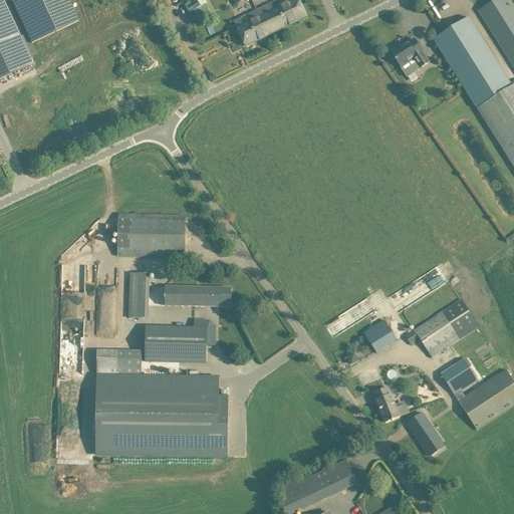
[(0,0),(0,78),(9,74),(33,63),(32,62),(19,35),(2,0),(0,0)]
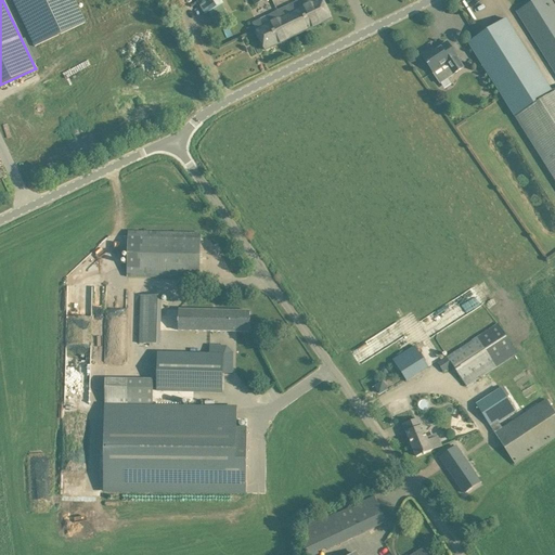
[(11,0),(34,47),(53,38),(86,23),(75,0),(11,0)]
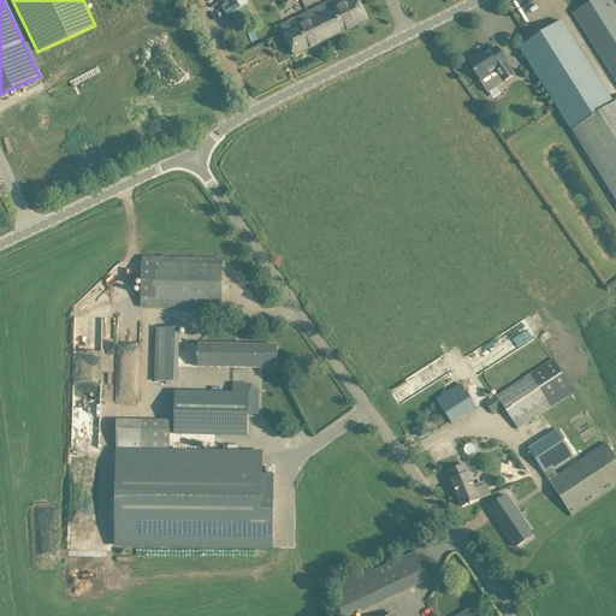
[(218,0),(227,16),(231,13),(236,22),(250,13),(246,5),(247,5),(243,0),(218,0)]
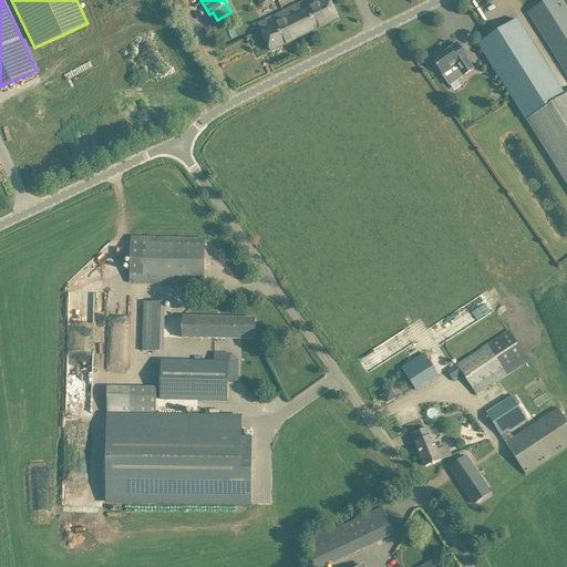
[(305,0),(307,6),(289,14),(290,17),(289,17),(299,38),(338,19),(328,0),(305,0)]
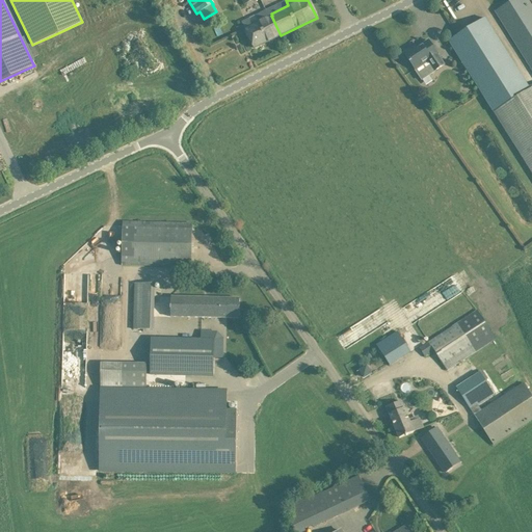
[(513,0),(496,11),(531,69),(531,6),(530,4),(527,0),(513,0)]
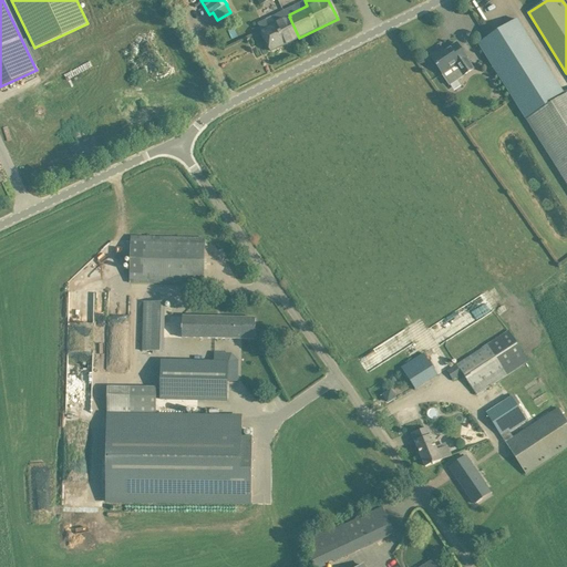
[(270,51),(299,38),(289,17),(290,17),(289,14),(286,16),(282,10),(271,16),(275,24),(271,26),(268,19),(258,24),(261,31),(270,51)]
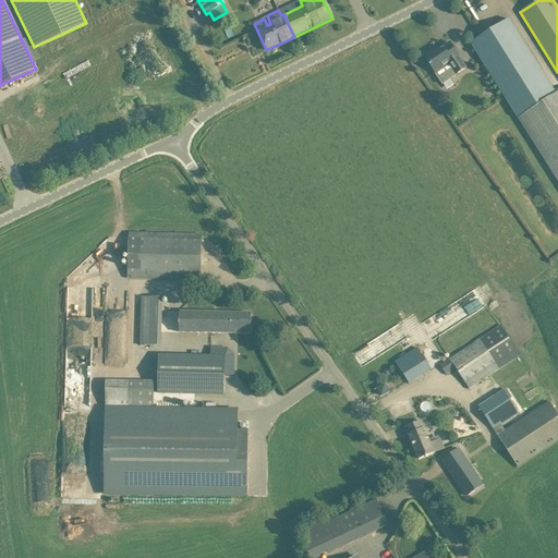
[(509,19),(471,43),(518,117),(543,100),(555,93),(509,19)]
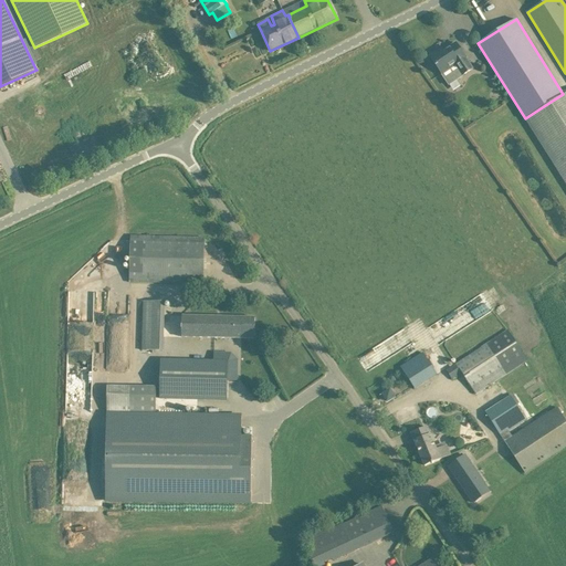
[(432,56),(431,58),(449,85),(472,69),(465,59),(467,59),(456,43),(448,49),(448,50),(443,52),(441,51),(440,52),(438,51),(433,54),(432,56)]
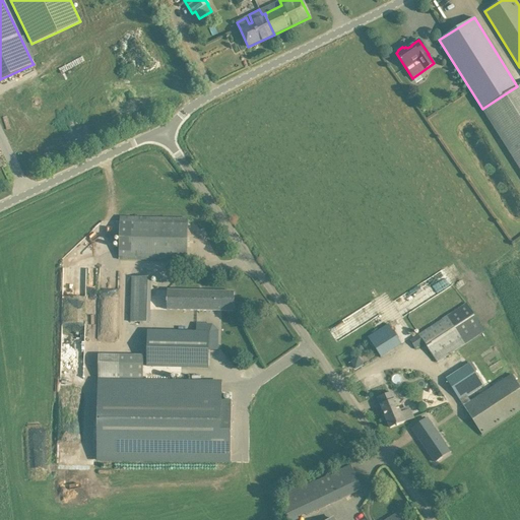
[(506,93),(482,109),(519,169),(519,84),(517,86),(506,93)]
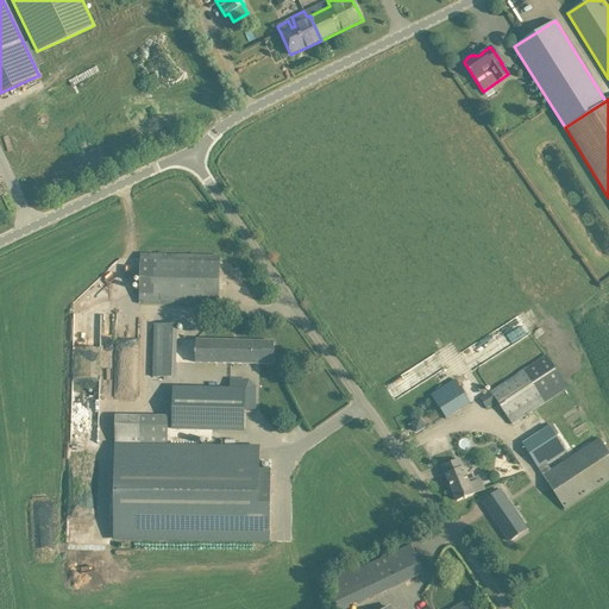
[(139,303),(219,306),(220,256),(140,255),(139,303)]
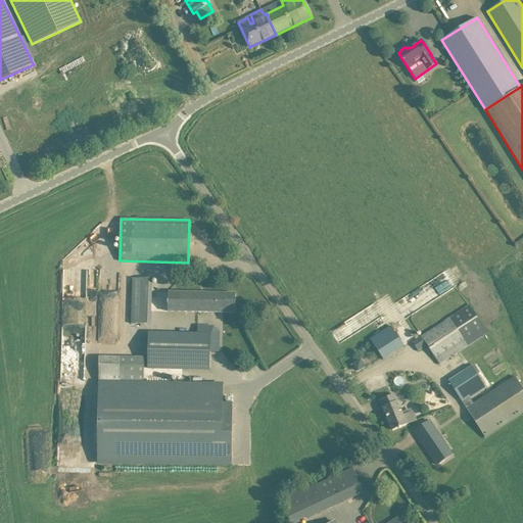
[(396,302),(405,317),(457,286),(447,271),(396,302)]
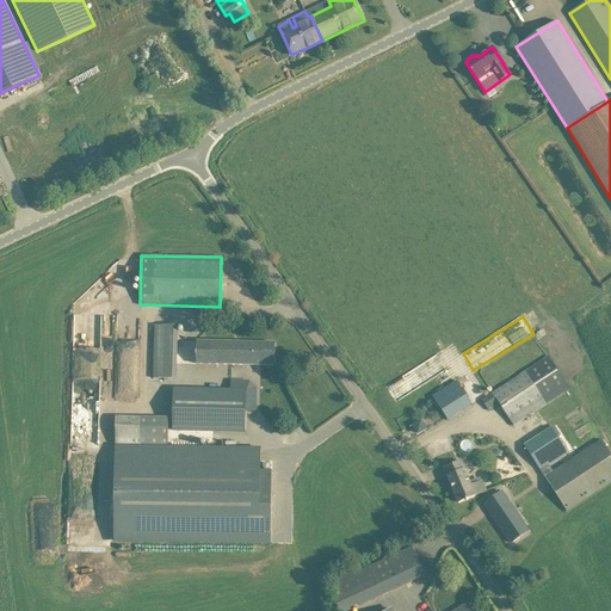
[(155,325),(153,377),(170,378),(176,378),(178,326),(155,325)]
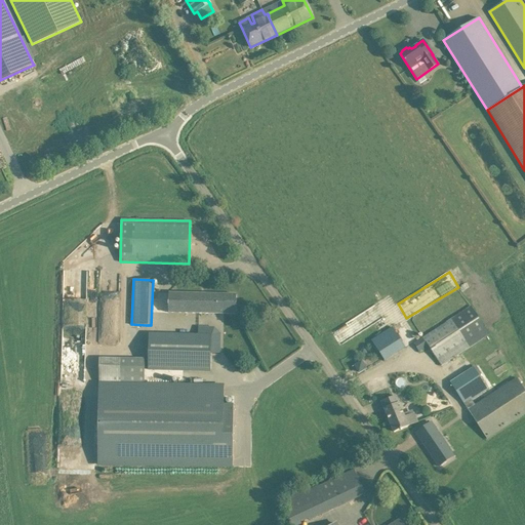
[(168,313),(226,314),(236,314),(237,294),(169,293),(168,313)]
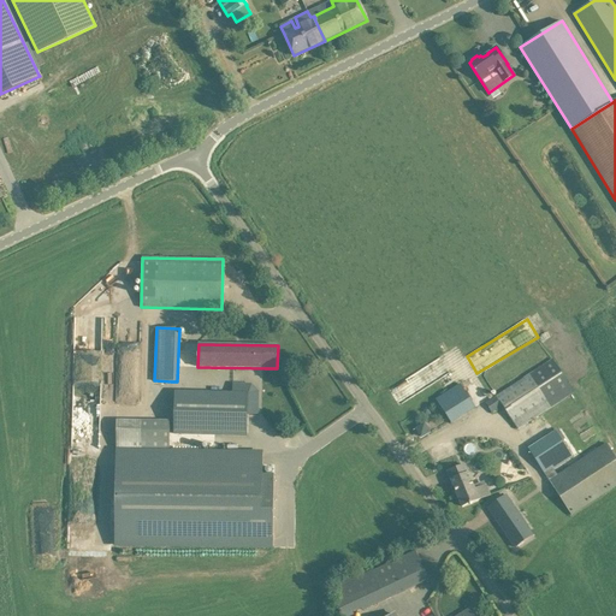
[(498,396),(485,403),(491,413),(503,406),(516,427),(517,428),(573,392),(574,392),(573,391),(572,389),(567,383),(552,360),(552,361),(542,367),(498,396)]
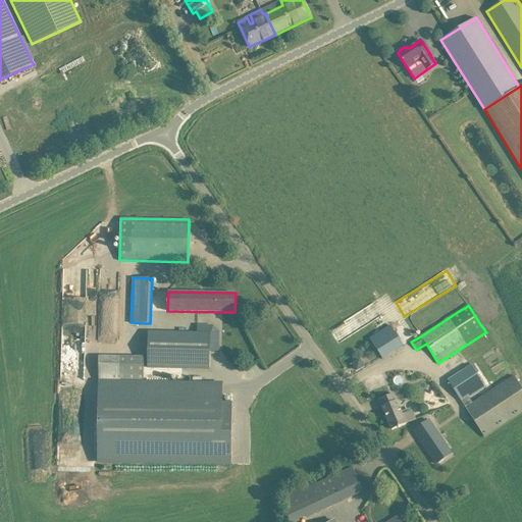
[(85,377),(86,314),(68,314),(68,322),(62,322),(61,377),(85,377)]
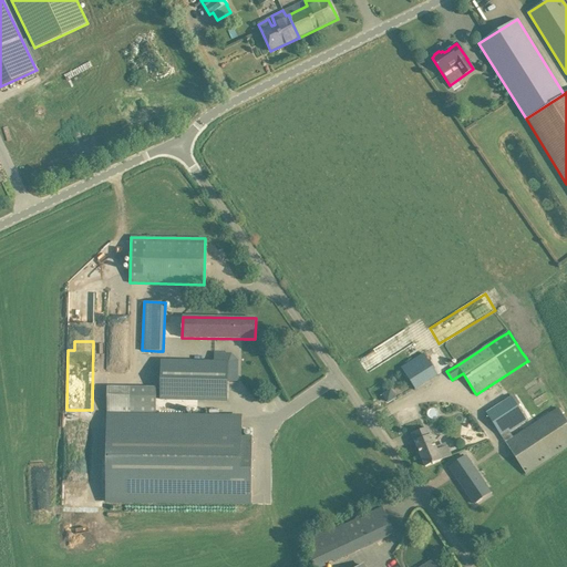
[(423,353),(402,368),(411,382),(432,368),(423,353)]
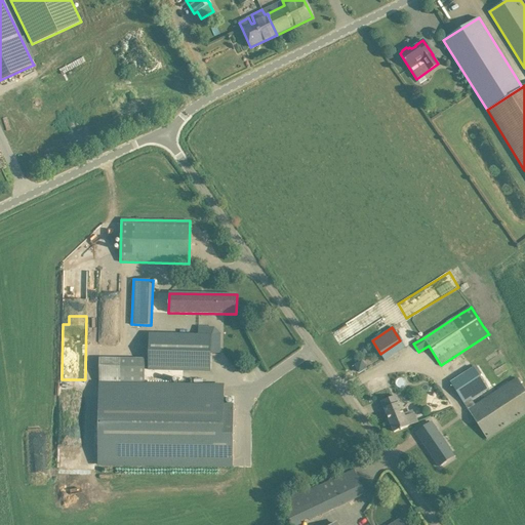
[(149,334),(148,369),(211,371),(211,354),(211,336),(198,335),(149,334)]
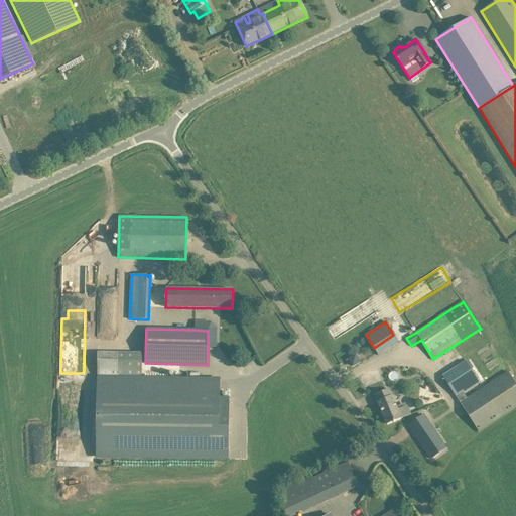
[(142,353),(98,353),(98,377),(141,377),(142,353)]
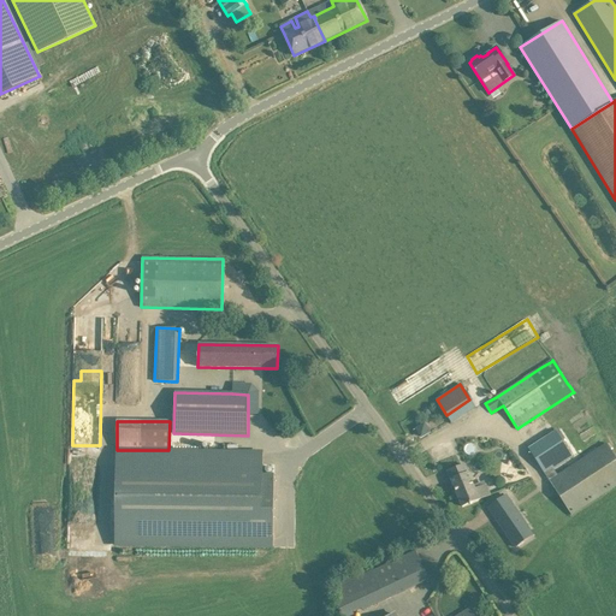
[(425,424),(415,430),(421,438),(430,433),(425,424)]
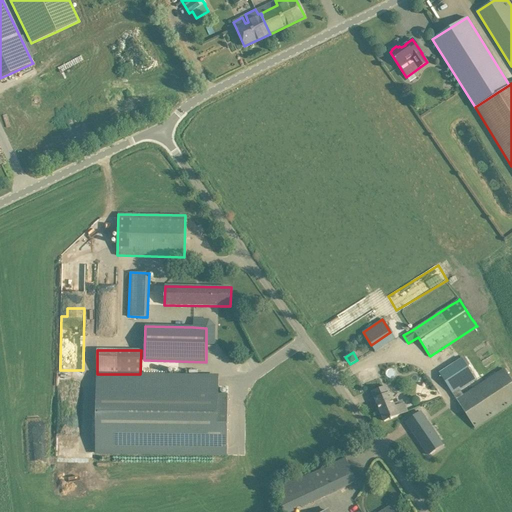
[(475,427),(511,403),(511,380),(504,368),(463,395),(460,390),(476,380),(462,358),(439,373),(475,427)]
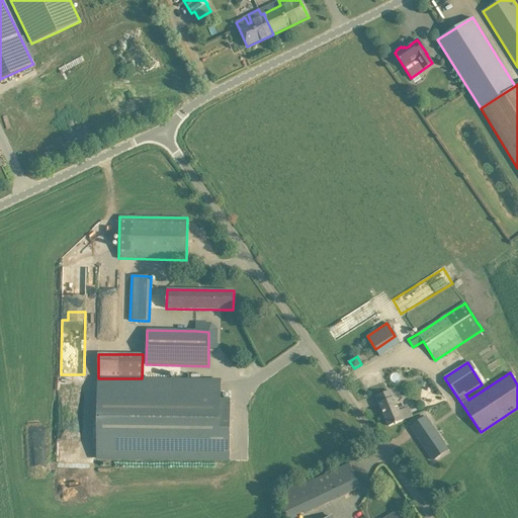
[(98,379),(97,458),(107,458),(230,460),(231,400),(221,400),(222,381),(164,380),(98,379)]
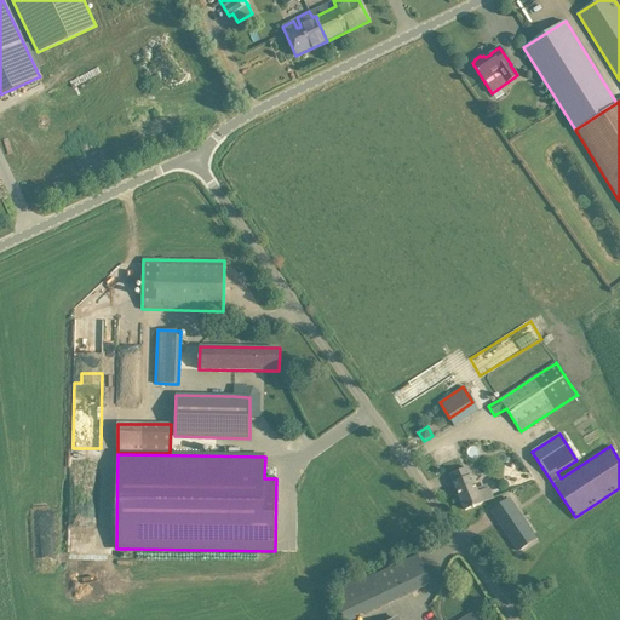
[(468,468),(461,471),(451,475),(465,510),(472,506),(474,507),(475,507),(475,506),(493,498),(489,488),(488,484),(477,489),(468,468)]
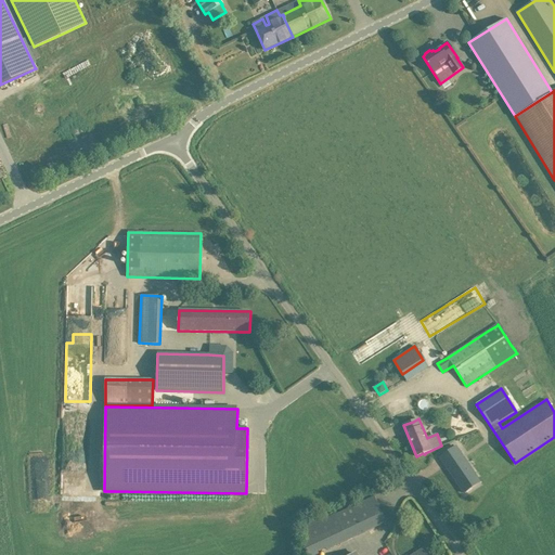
[(455,447),(440,457),(464,493),(473,488),(467,481),(476,476),(455,447)]
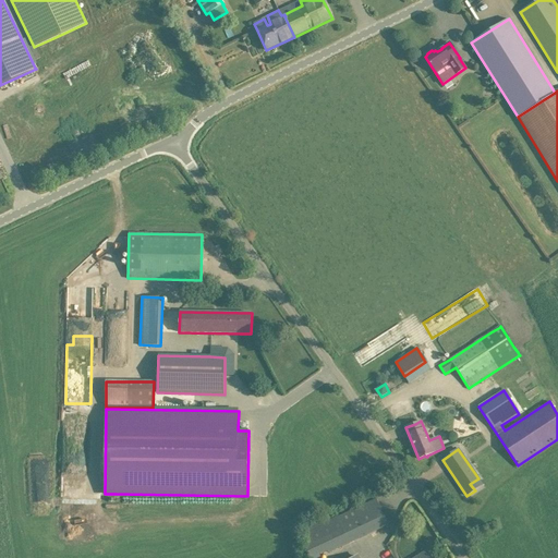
[(308,557),(318,557),(378,530),(388,525),(376,499),(331,521),(328,513),(304,525),(308,557)]
